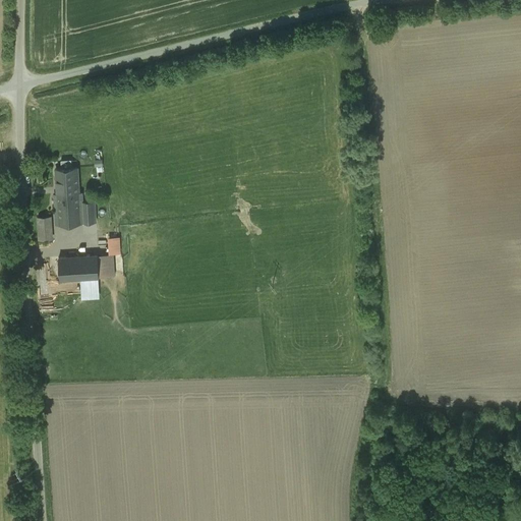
[(76,167),(56,169),(57,193),(61,193),(77,192),(76,167)]
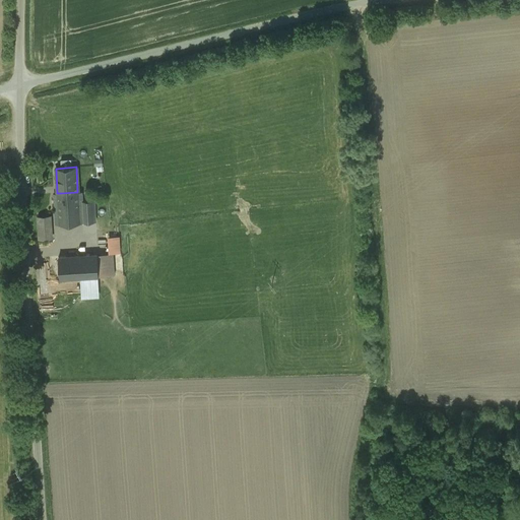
[(77,192),(61,193),(57,193),(55,193),(56,222),(94,220),(93,201),(81,202),(80,192),(77,192)]
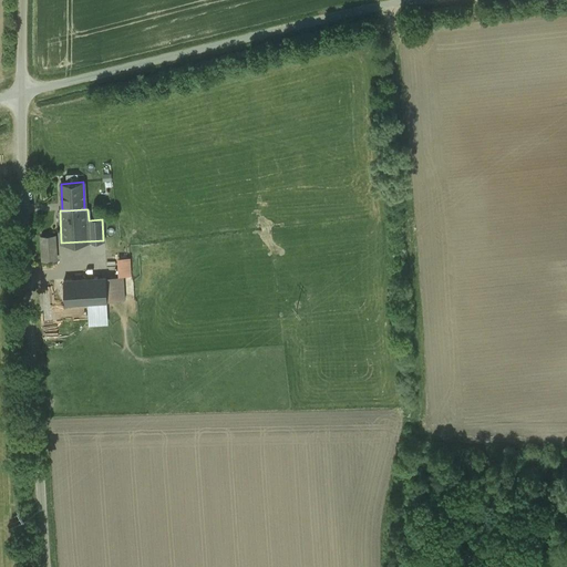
[(54,236),(40,237),(42,259),(57,259),(54,236)]
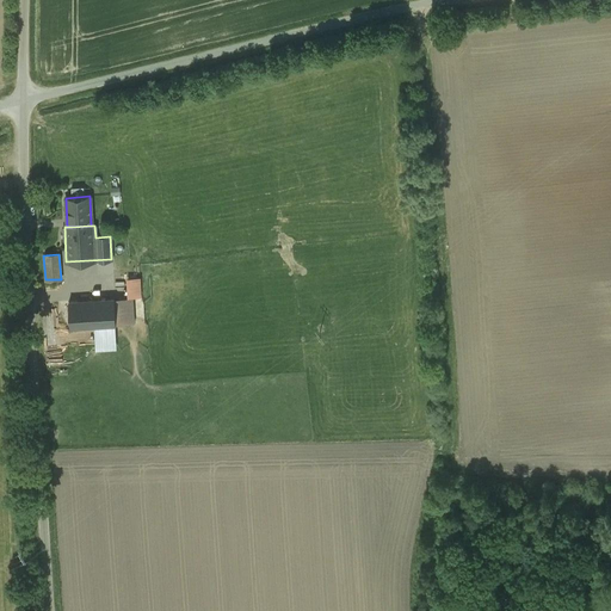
[(139,278),(128,278),(129,297),(131,297),(140,297),(139,278)]
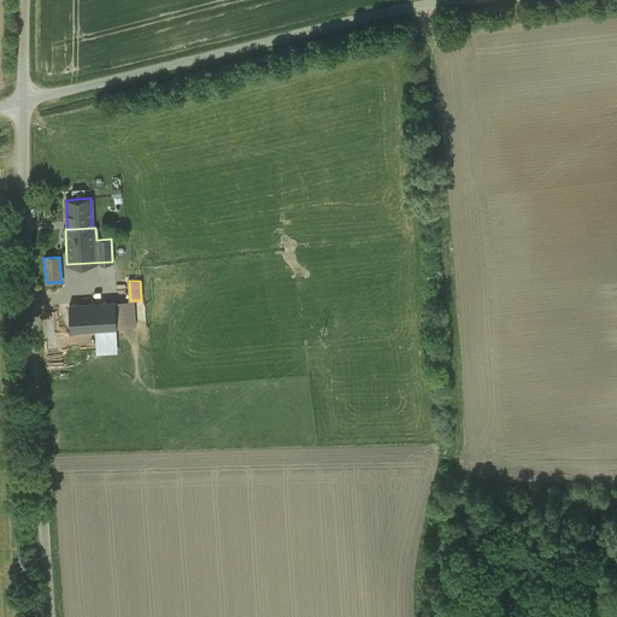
[(130,300),(115,301),(117,328),(135,327),(133,300),(130,300)]
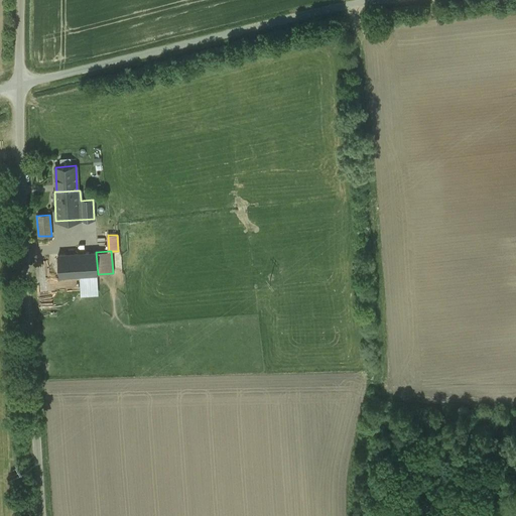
[(96,252),(57,254),(59,276),(98,274),(96,252)]
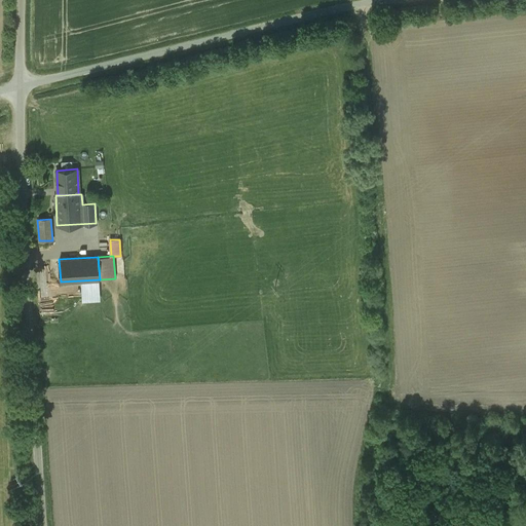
[(52,311),(51,293),(38,294),(39,312),(52,311)]
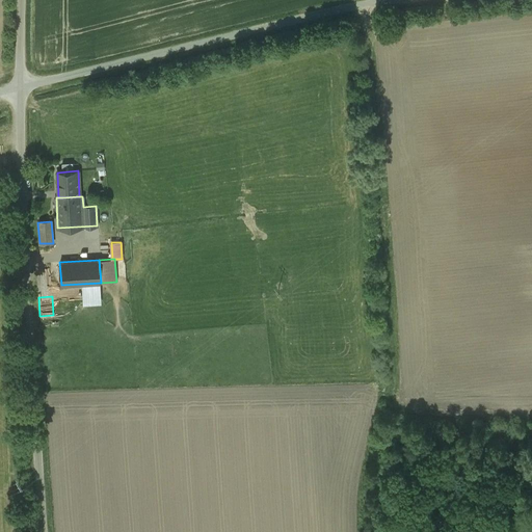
All buildings are outlined.
